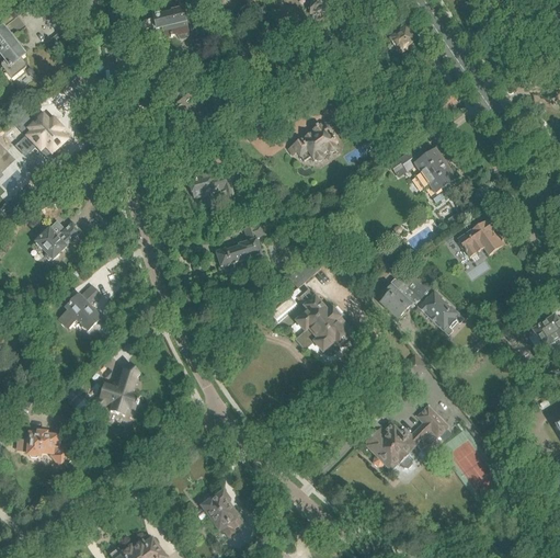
[(202,6),(201,0),(185,0),(187,9),(202,6)]
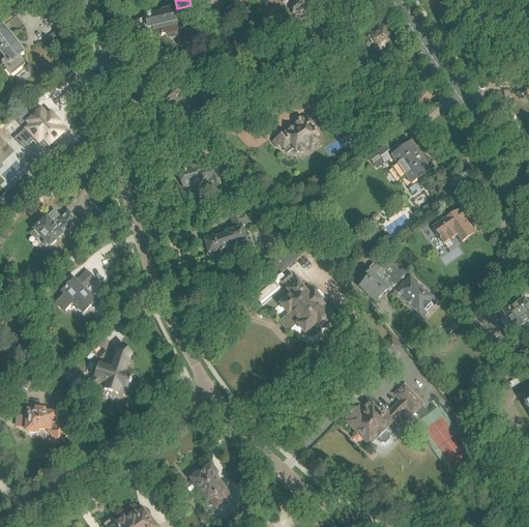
[(292,0),(290,12),(293,12),(292,19),(298,20),(299,13),(300,13),(301,10),(305,10),(307,0),(292,0)]
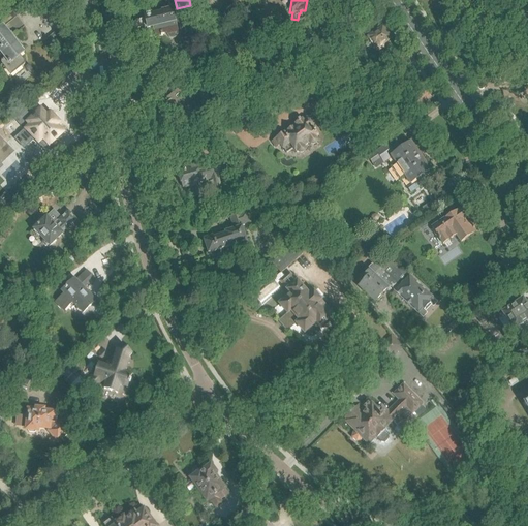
[(160,35),(159,33),(166,31),(167,33),(168,34),(169,36),(172,37),(173,37),(174,36),(175,35),(176,34),(177,33),(177,31),(175,22),(171,6),(161,9),(161,11),(151,13),(150,11),(144,13),(145,16),(141,17),(141,19),(136,20),(135,20),(133,21),(133,23),(133,24),(134,26),(135,27),(137,27),(138,27),(145,26),(146,30),(143,30),(142,31),(141,32),(141,33),(141,35),(141,36),(142,37),(144,38),(145,38),(148,37),(160,35)]
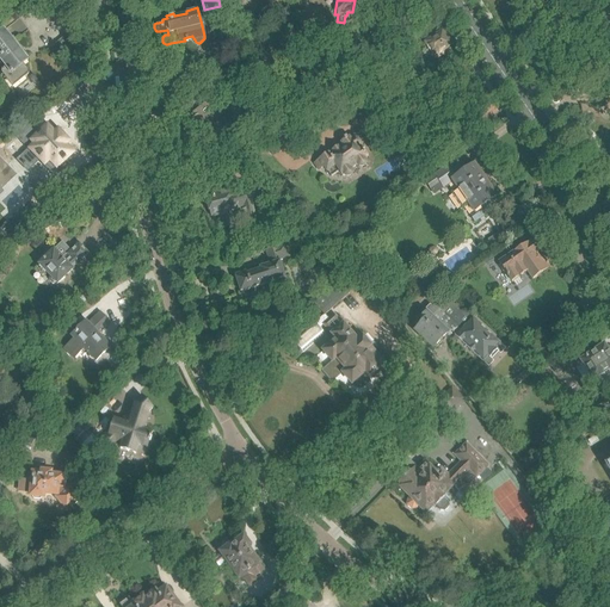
[(4,28),(0,30),(0,57),(5,64),(1,67),(1,68),(1,69),(1,72),(12,85),(26,73),(28,72),(29,70),(28,68),(26,67),(22,62),(28,57),(4,28)]
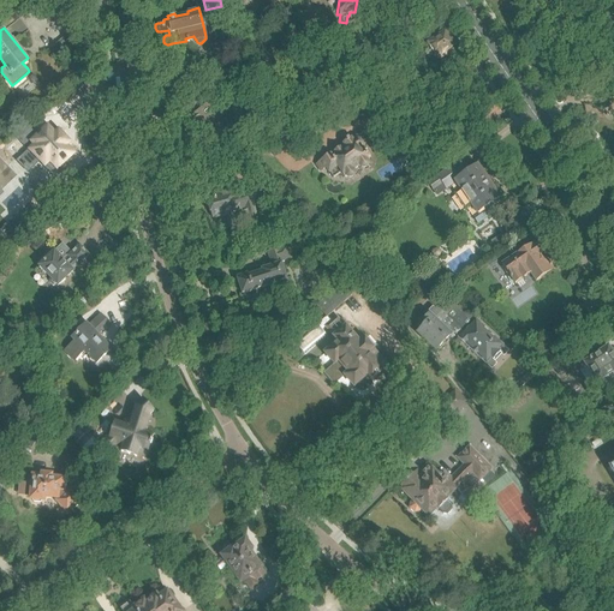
[(442,48),(452,42),(451,40),(451,37),(447,31),(445,31),(443,29),(428,40),(439,55),(443,52),(442,48)]
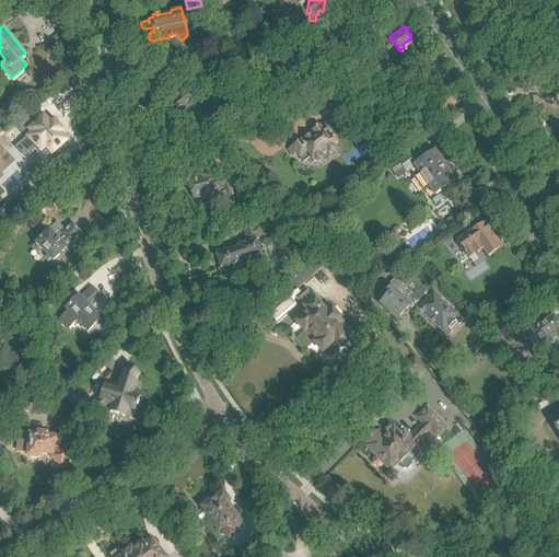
[(373,43),(383,36),(379,30),(369,36),(373,43)]
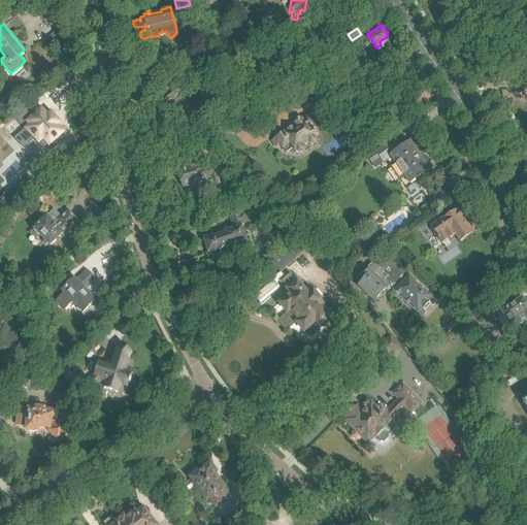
[(175,102),(176,103),(187,115),(188,115),(189,115),(190,115),(196,109),(197,108),(196,105),(195,104),(205,95),(205,94),(205,93),(205,92),(197,81),(195,80),(193,80),(193,81),(188,86),(185,83),(184,81),(183,81),(182,81),(180,83),(157,102),(165,112),(175,102)]
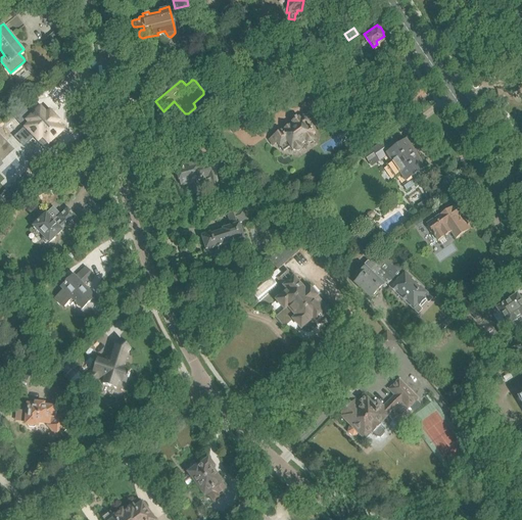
[(69,83),(63,89),(77,102),(83,96),(69,83)]
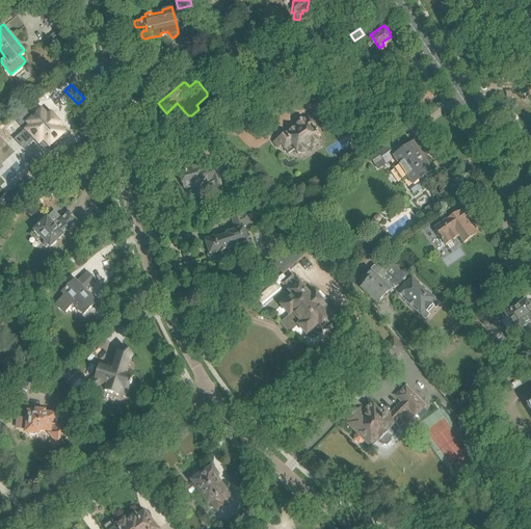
[(55,136),(61,131),(55,124),(58,121),(50,112),(47,115),(40,108),(27,120),(30,124),(16,137),(23,144),(33,134),(47,150),(58,138),(55,136)]
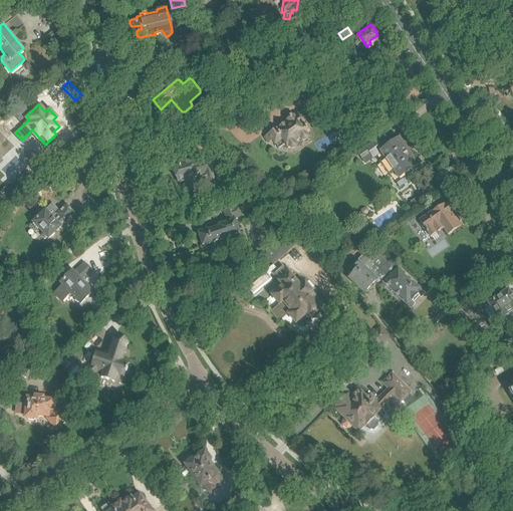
[(236,108),(222,118),(229,129),(234,125),(234,126),(244,120),(243,118),(248,115),(242,106),(237,109),(236,108)]
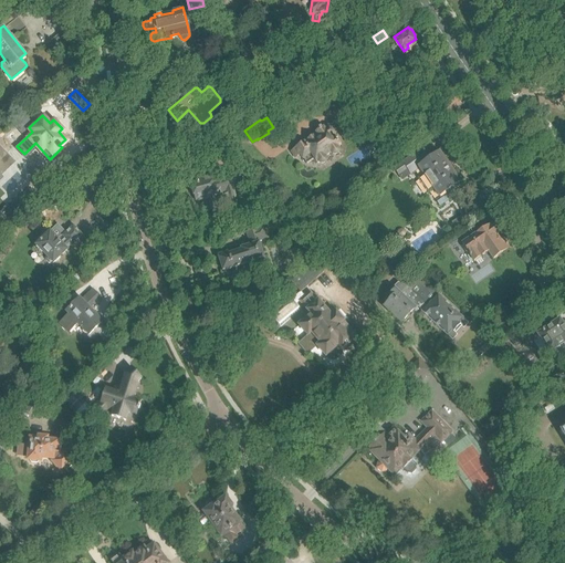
[(296,145),(290,149),(294,156),(299,153),(301,157),(304,162),(309,159),(312,157),(315,162),(316,160),(317,162),(320,163),(322,163),(323,162),(324,160),(324,159),(324,157),(323,156),(330,152),(332,153),(332,154),(334,154),(336,153),(337,152),(337,149),(337,148),(336,147),(338,146),(337,145),(338,144),(338,141),(335,136),(333,136),(332,136),(330,134),(331,133),(332,131),(330,127),(327,127),(326,128),(324,126),(323,127),(322,126),(314,131),(316,134),(312,137),(310,134),(306,137),(307,139),(303,143),(302,141),(301,142),(300,141),(297,141),(295,142),(295,145),(296,145)]
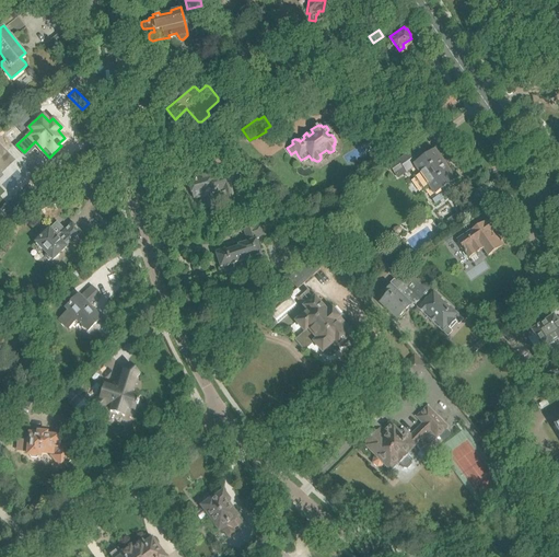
[(221,139),(211,147),(214,150),(224,142),(221,139)]
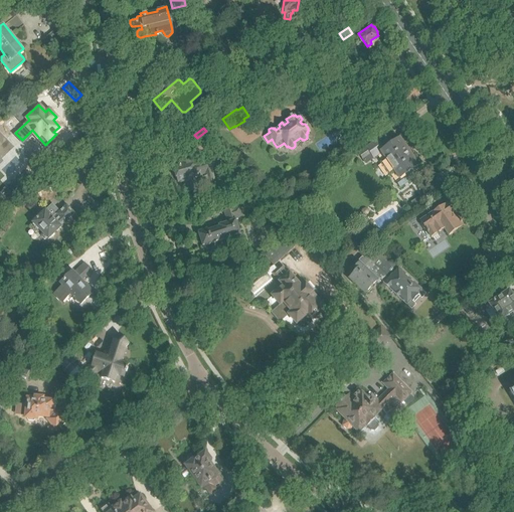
[(384,147),(383,145),(392,138),(386,129),(376,136),(377,137),(365,145),(366,146),(358,151),(362,157),(370,151),(373,156),(380,151),(384,157),(380,161),(387,172),(392,169),(397,176),(395,178),(395,179),(395,180),(395,181),(397,183),(398,184),(400,184),(401,184),(403,183),(413,176),(410,172),(417,167),(397,138),(384,147)]
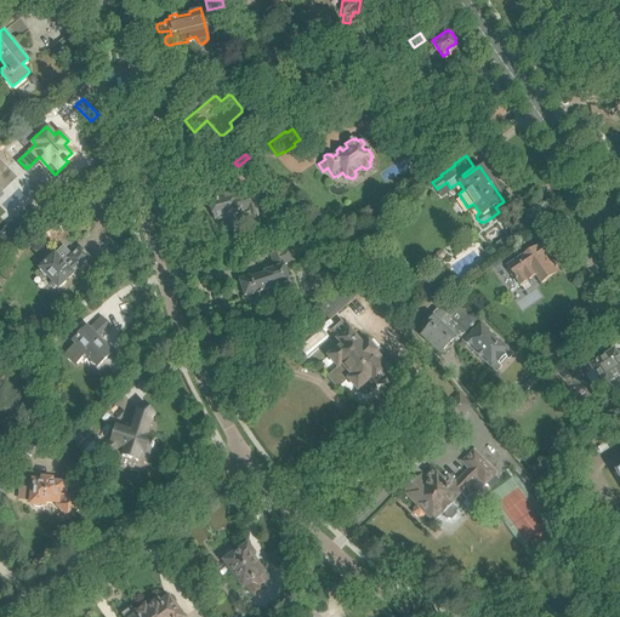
[(231,190),(208,195),(210,201),(209,201),(211,213),(212,212),(214,218),(226,216),(226,215),(245,211),(248,223),(260,221),(252,190),(232,195),(231,190)]
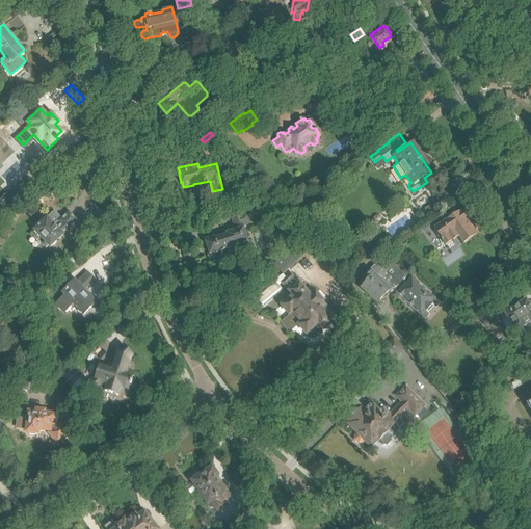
[(17,181),(5,192),(6,193),(0,200),(5,206),(24,188),(17,181)]
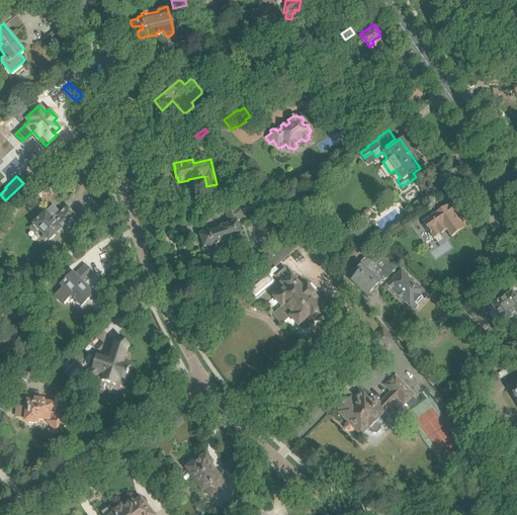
[(417,211),(428,204),(422,195),(413,201),(414,203),(412,204),(417,211)]
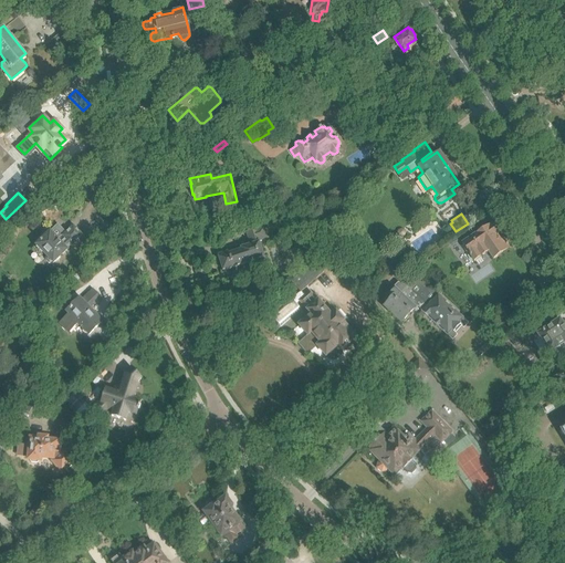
[(493,258),(509,247),(502,237),(500,238),(497,232),(499,231),(491,220),(460,242),(473,260),(488,250),(493,258)]
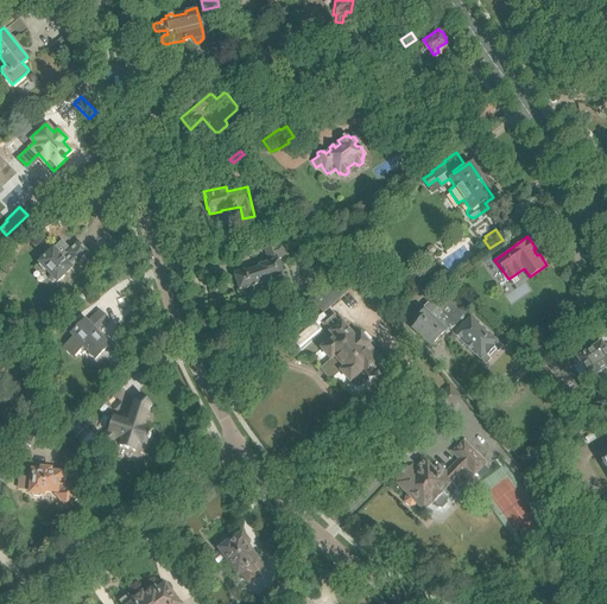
[(45,252),(37,261),(49,274),(49,277),(51,280),(54,280),(54,279),(56,281),(76,264),(75,262),(77,261),(89,250),(78,239),(70,246),(62,237),(54,247),(50,243),(43,249),(45,252)]
